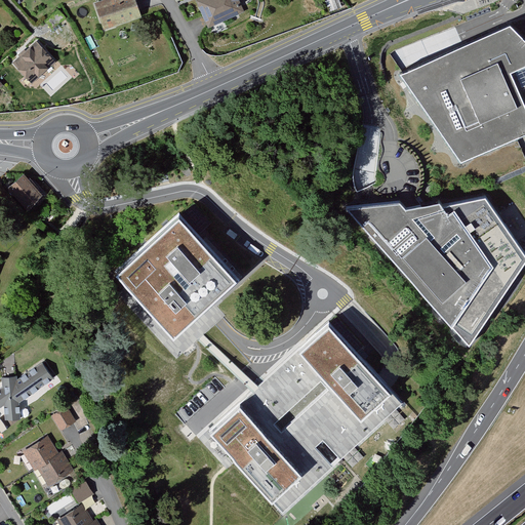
[(134,0),(103,0),(92,4),(103,31),(142,17),(134,0)]
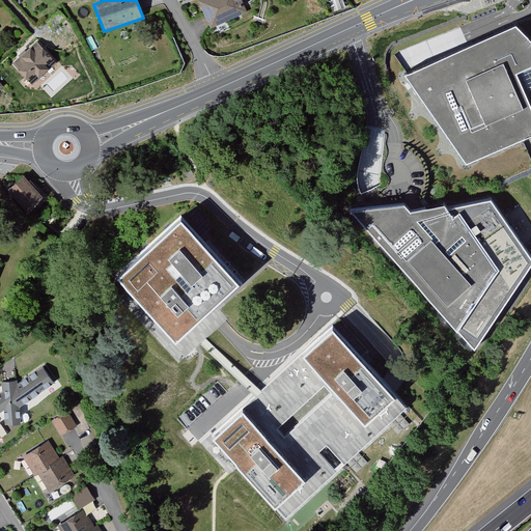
[(198,0),(196,1),(210,29),(247,14),(242,0),(198,0)]
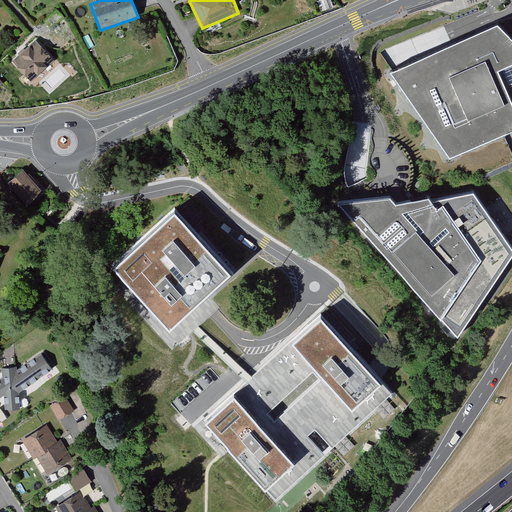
[(511,35),(498,22),(391,70),(451,155),(511,128),(511,35)]
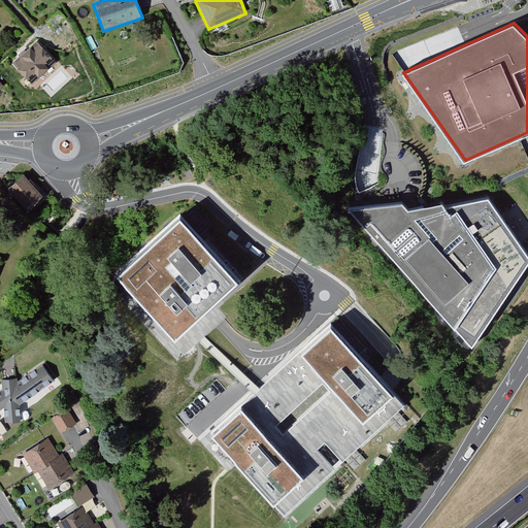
[(36,42),(11,64),(31,85),(55,63),(36,42)]
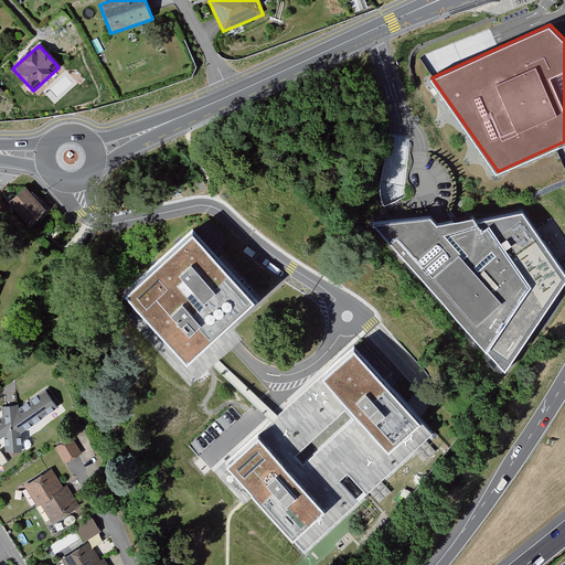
[(30,224),(44,210),(23,189),(9,202),(30,224)]
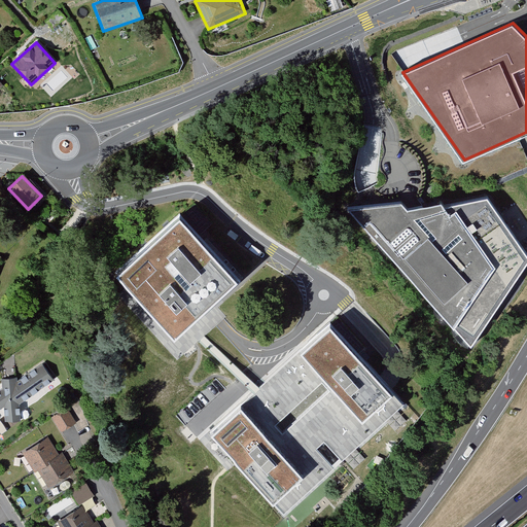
[(402,201),(348,207),(472,345),(526,261),(526,250),(488,198),(445,206),(442,202),(409,209),(402,201)]
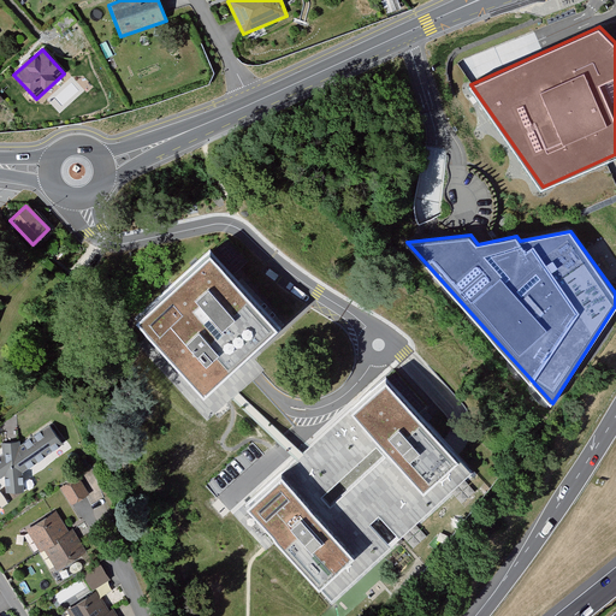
[(209,262),(137,332),(202,401),(226,379),(276,332),(209,262)]
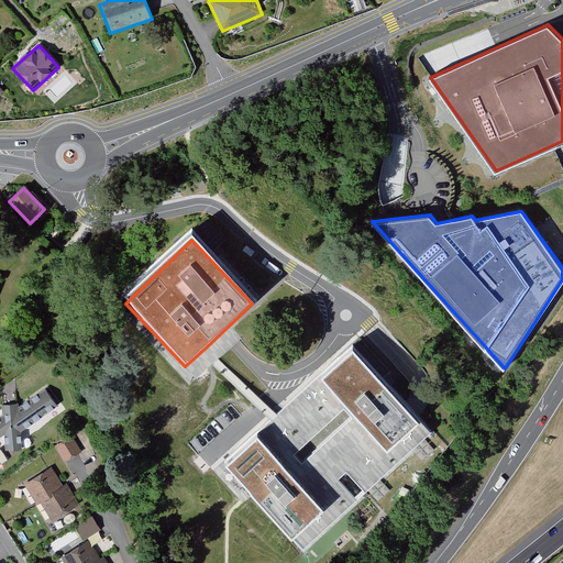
[(345,348),(317,375),(384,446),(412,418),(407,411),(345,348)]
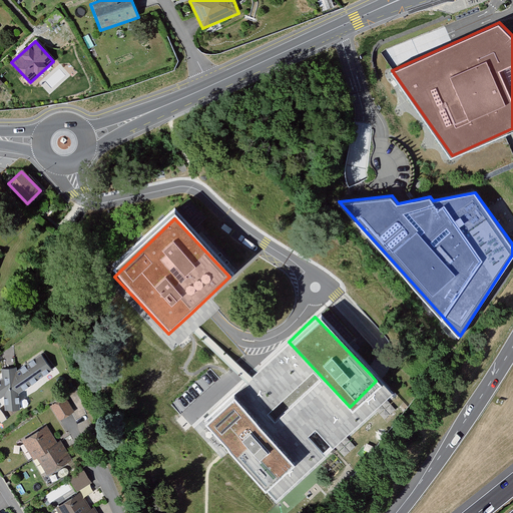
[(263,488),(279,504),(391,397),(376,381),(350,407),(289,342),(223,401),(287,463),(263,488)]
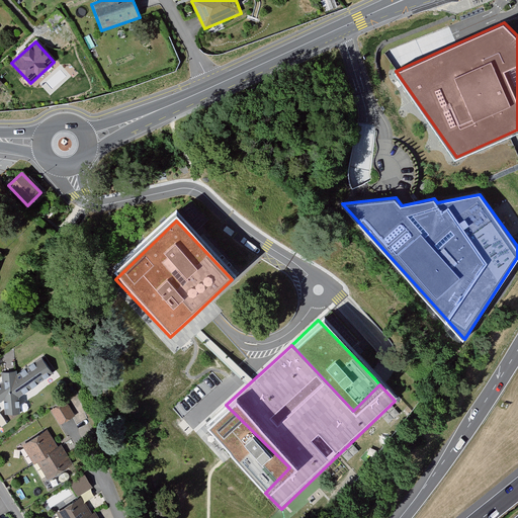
[(53,374),(41,358),(17,375),(16,371),(2,372),(3,382),(0,384),(0,402),(1,403),(4,401),(5,415),(19,414),(19,398),(53,374)]
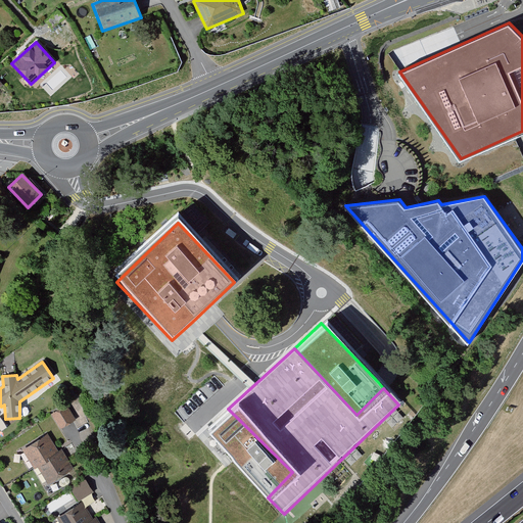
[(59,427),(76,419),(67,403),(51,411),(59,427)]
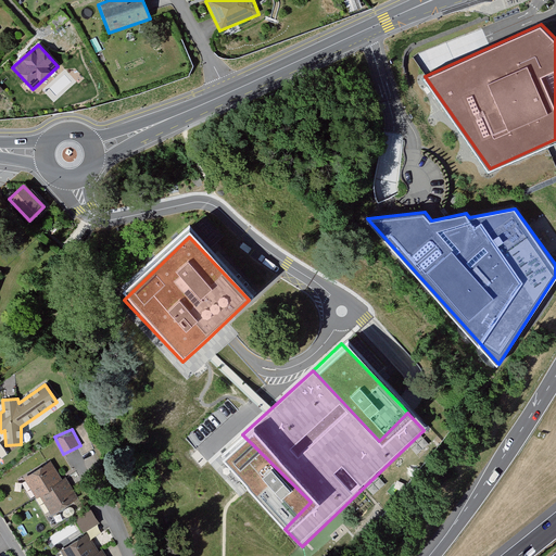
[(242,434),(216,462),(285,529),(311,502),(242,434)]
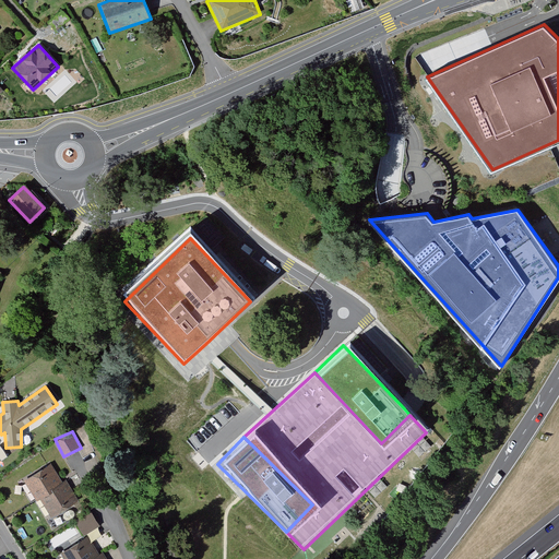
[(50,488),(60,482),(49,464),(23,482),(36,501),(38,499),(51,490),(50,488)]
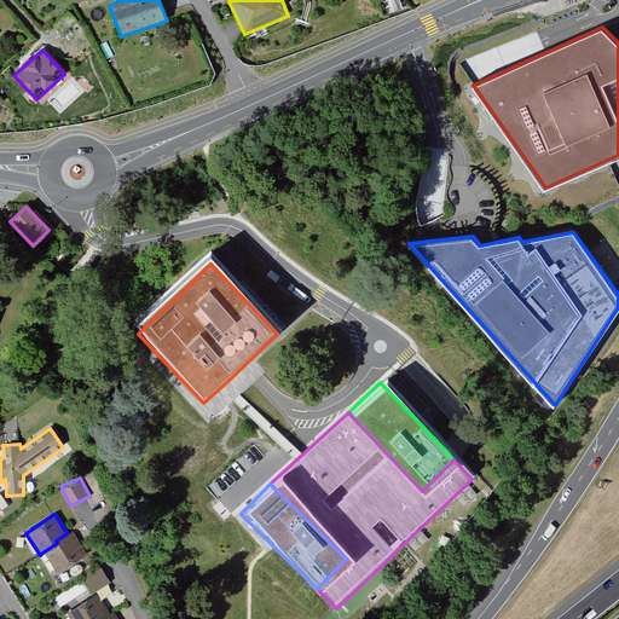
[(57,543),(42,553),(56,573),(85,554),(70,531),(67,533),(56,541),(57,543)]
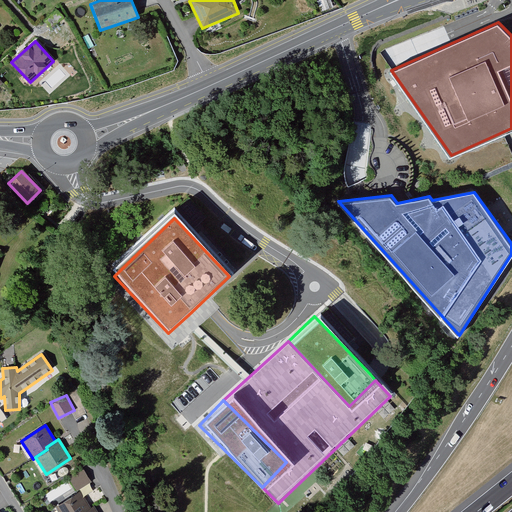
[(78,488),(92,480),(84,466),(70,475),(78,488)]
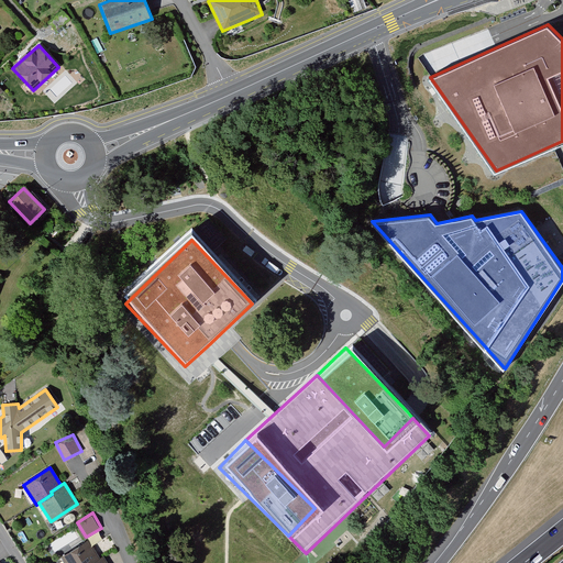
[(91,562),(98,560),(87,541),(59,558),(63,562),(91,562)]
